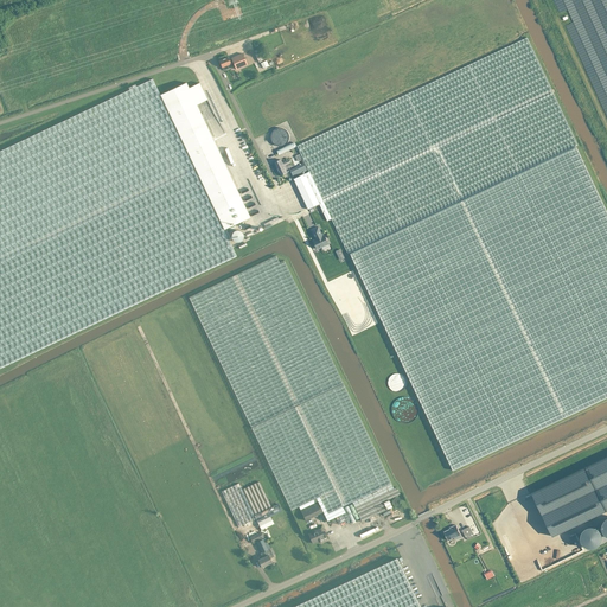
[(320,204),(319,204),(327,222),(332,219),(347,254),(577,146),(526,38),(296,147),(310,172),(306,174),(320,204)]
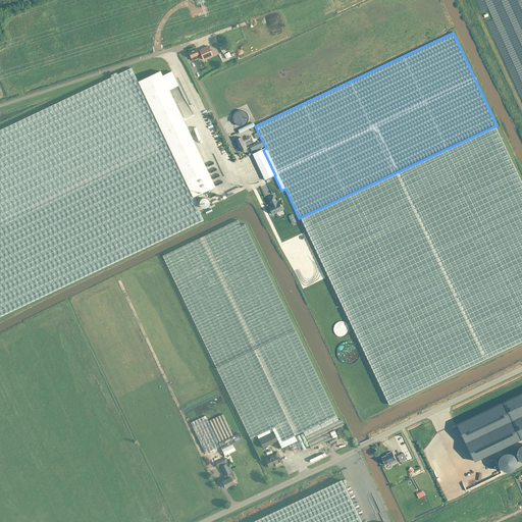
[(228,40),(226,41),(219,45),(223,52),(231,47),(228,40)]
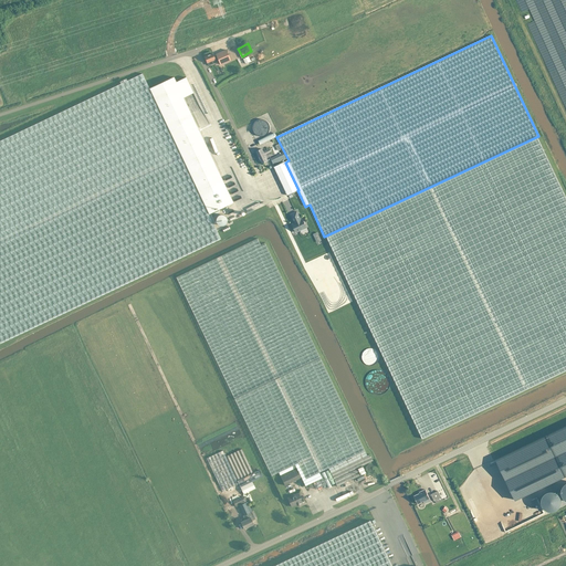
[(226,48),(213,53),(212,51),(205,54),(207,61),(208,63),(213,61),(218,59),(220,62),(230,58),(226,48)]
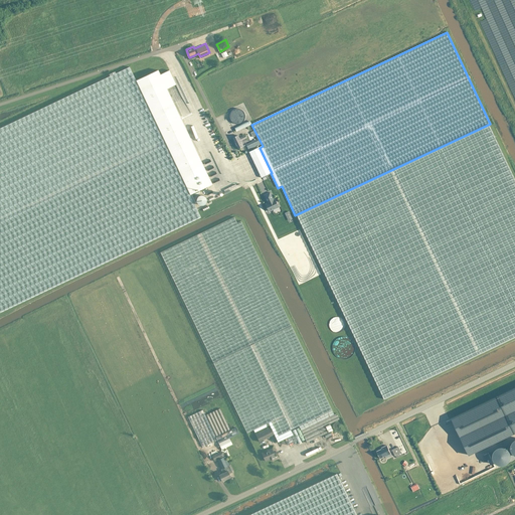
[(169,68),(160,72),(158,68),(136,78),(130,65),(0,126),(0,310),(201,215),(190,192),(212,182),(165,82),(174,77),(169,68)]
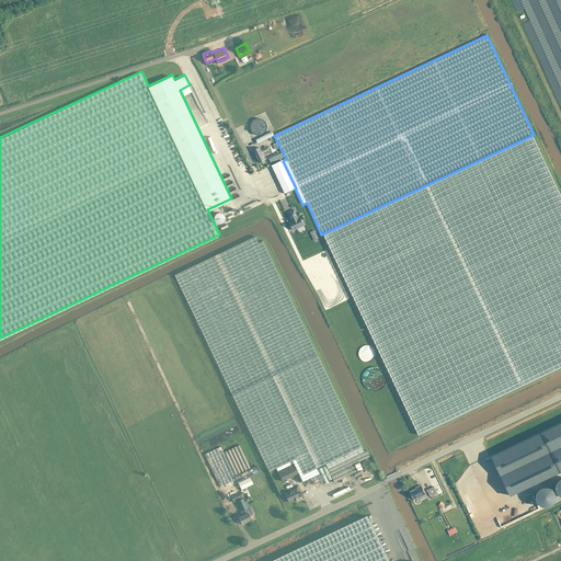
[(256,142),(273,135),(271,130),(254,138),(256,142)]
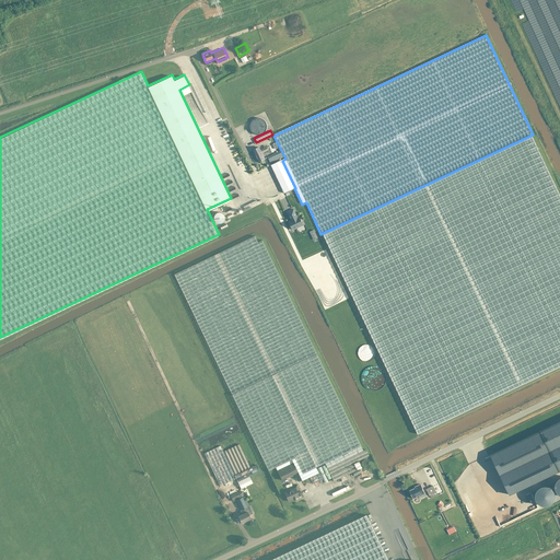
[(559,200),(531,139),(323,237),(418,434),(559,366),(559,200)]
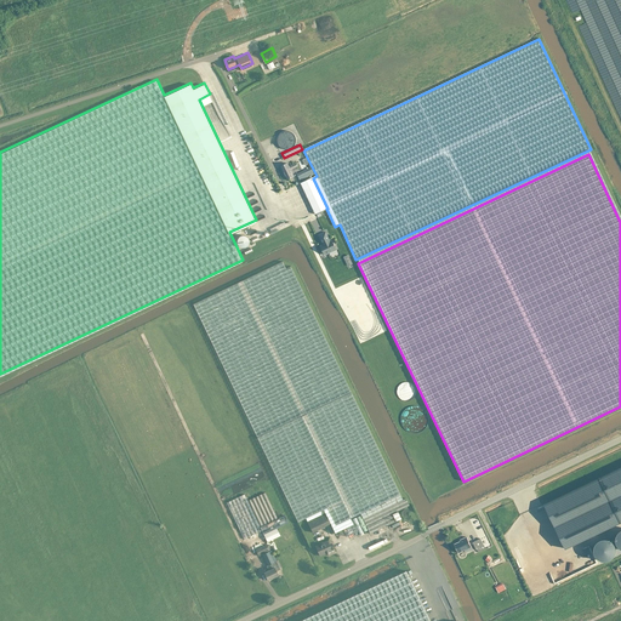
[(290,170),(297,166),(296,164),(289,167),(286,164),(281,167),(288,180),(294,177),(290,170)]
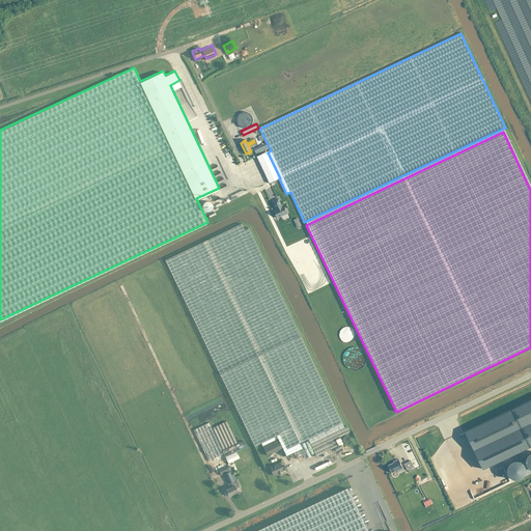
[(254,149),(256,155),(269,149),(266,143),(254,149)]
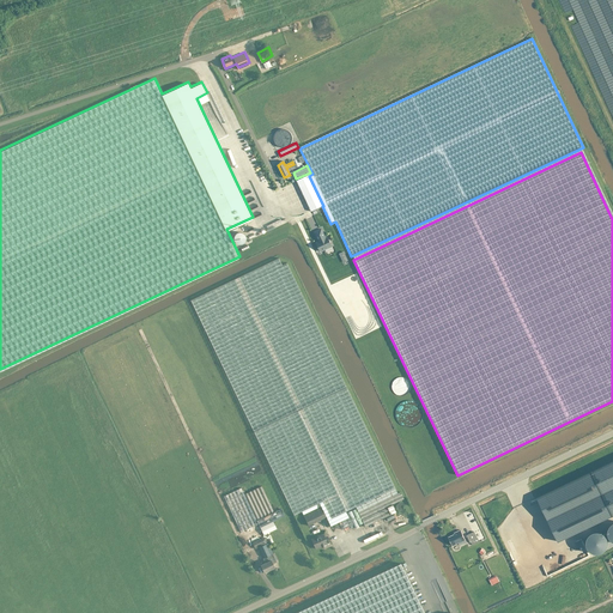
[(323,206),(309,176),(297,181),(311,212),(322,206),(323,206)]
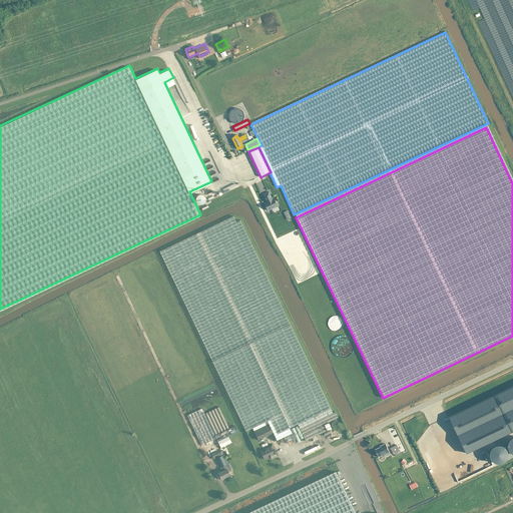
[(268,210),(278,206),(275,199),(273,200),(269,192),(264,194),(267,202),(265,203),(268,210)]
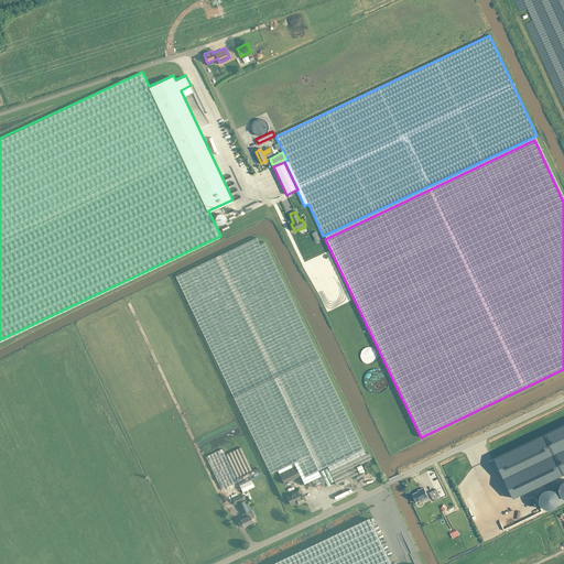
[(175,274),(234,396),(270,472),(278,468),(280,472),(284,481),(300,474),(304,481),(322,473),(308,444),(275,376),(320,355),(263,239),(260,241),(257,236),(175,274)]
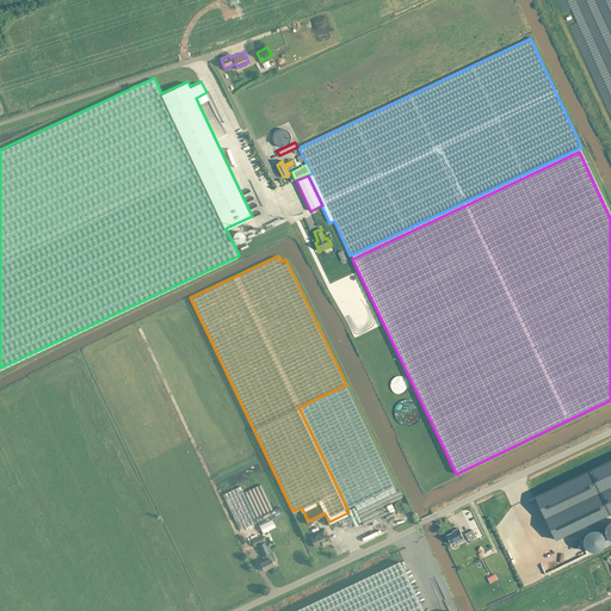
[(402,495),(397,485),(351,384),(308,405),(357,508),(363,522),(362,522),(363,523),(390,511),(387,503),(392,500),(402,495)]
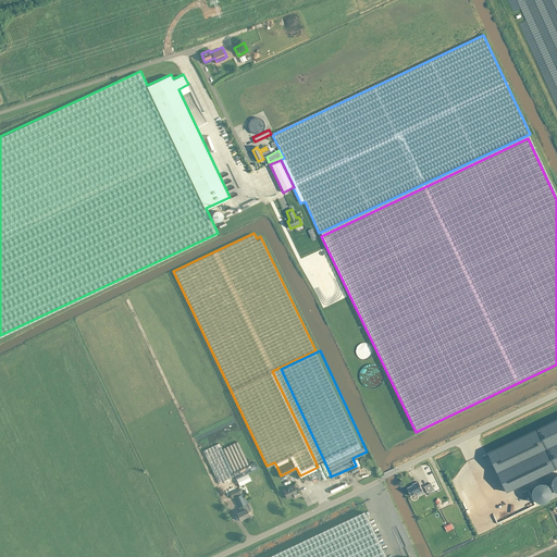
[(536,430),(489,453),(507,493),(556,469),(556,470),(556,469),(556,468),(556,420),(537,430),(537,429),(536,429),(536,430)]
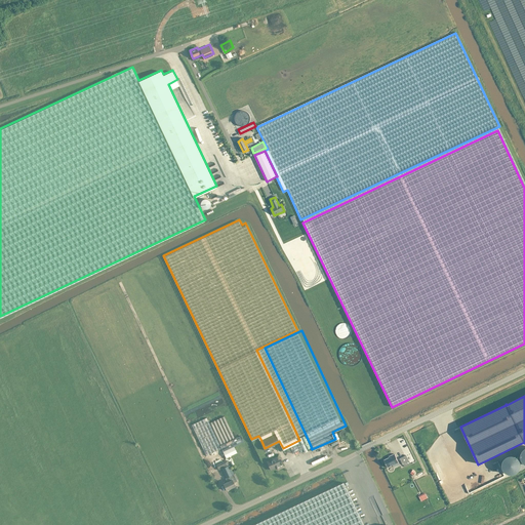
[(241,434),(235,437),(225,414),(209,421),(207,415),(192,422),(206,454),(221,447),(224,450),(227,456),(237,451),(234,445),(244,440),(241,434)]
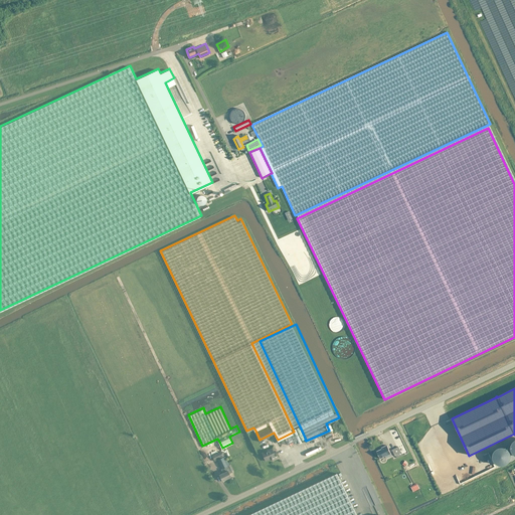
[(288,444),(296,440),(294,434),(285,438),(288,444)]
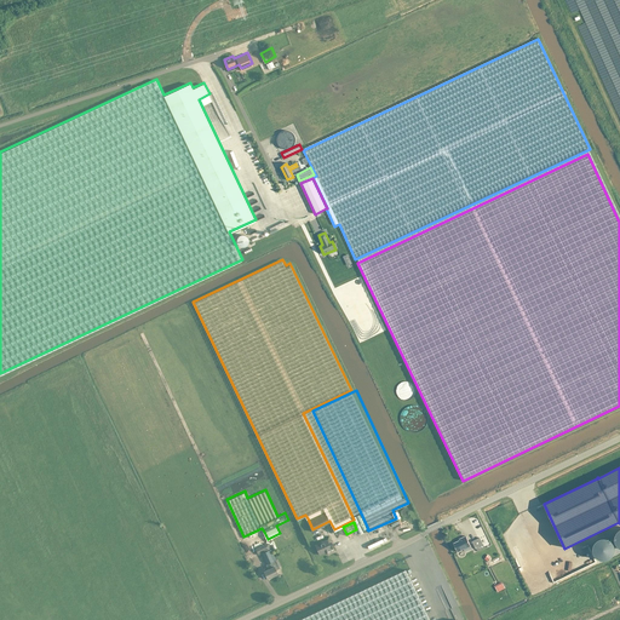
[(459,540),(459,541),(453,544),(457,552),(464,550),(464,552),(471,549),(465,537),(459,540)]
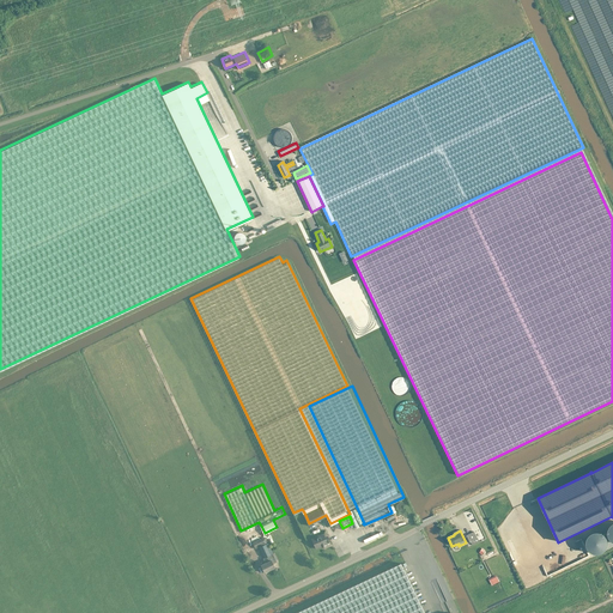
[(328,536),(326,538),(323,532),(311,536),(316,546),(323,542),(325,546),(331,544),(328,536)]
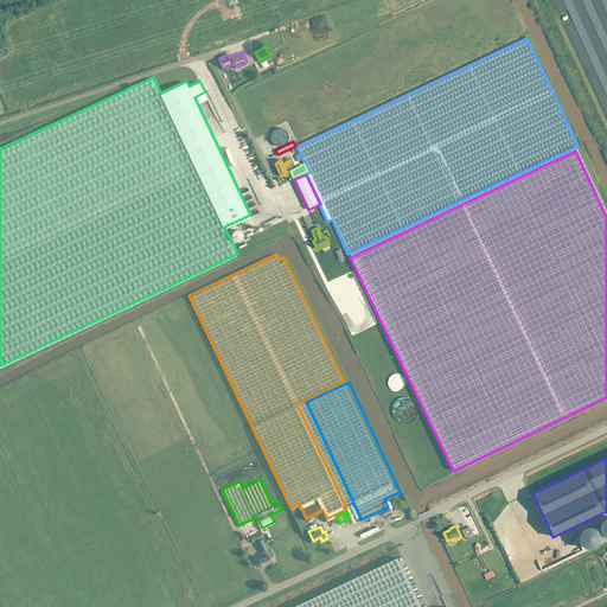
[(470,526),(461,530),(465,538),(466,537),(467,541),(474,537),(470,526)]
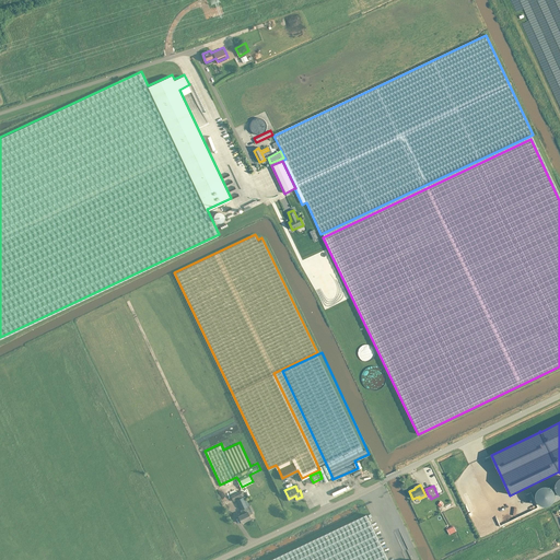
[(236,498),(242,508),(241,509),(243,512),(238,514),(242,521),(252,516),(249,513),(253,511),(249,504),(247,505),(243,496),(240,489),(231,493),(234,500),(236,498)]
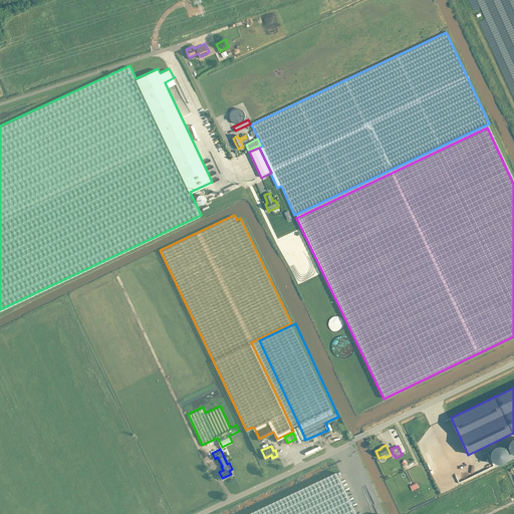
[(356,513),(334,467),(232,513),(356,513)]
